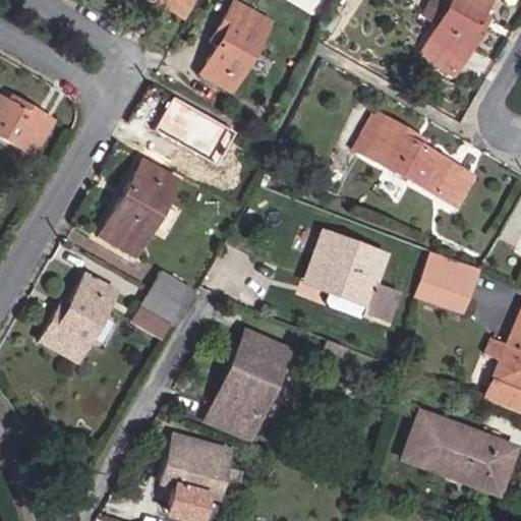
[(190,0),(151,0),(181,17),(190,0)]
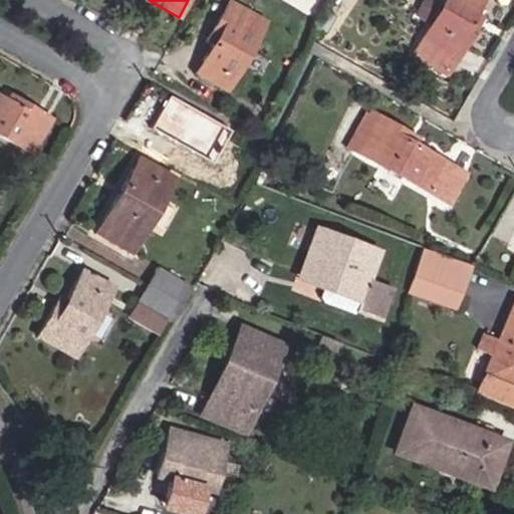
[(224,92),(265,21),(264,20),(263,22),(229,2),(230,1),(228,0),(205,42),(210,46),(194,75),(195,75),(195,74),(223,90),(223,91),(224,92)]
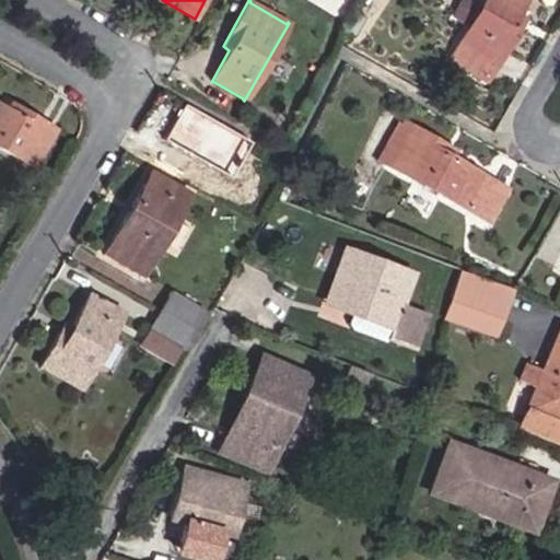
[(485,83),(521,19),(515,15),(523,0),(482,0),(447,62),(485,83)]
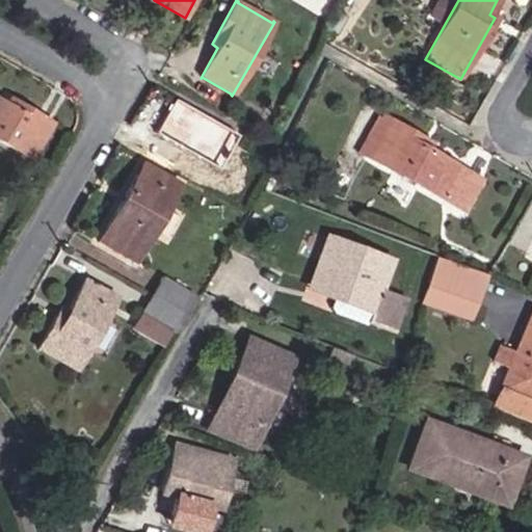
[(52,125),(6,98),(3,103),(0,101),(0,140),(32,159),(32,158),(31,157),(50,125),(52,126),(52,125)]
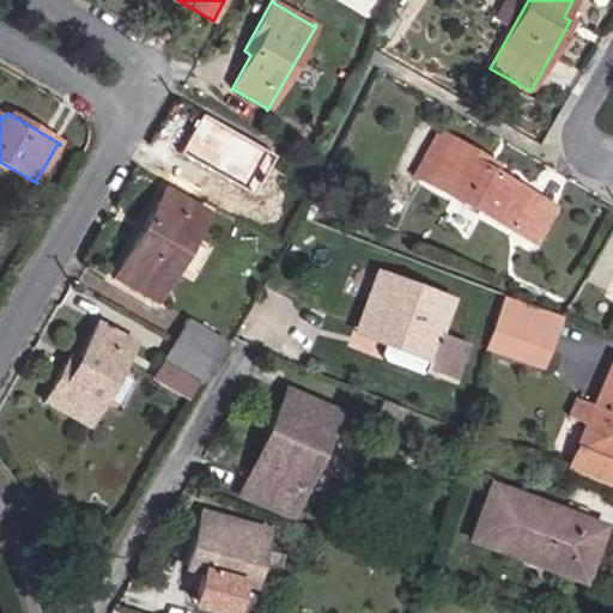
[(480,165),(469,159),(474,151),(437,131),(413,174),(520,236),(541,199),(480,165)]
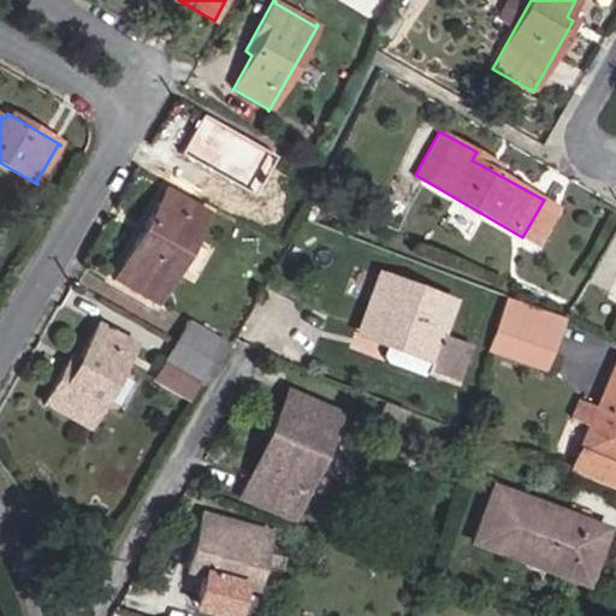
[(483,166),(486,158),(477,152),(472,160),(483,166)]
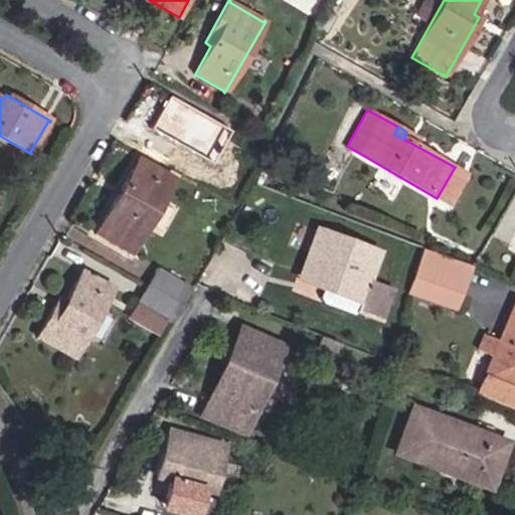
[(128,255),(173,176),(172,175),(171,177),(139,159),(141,157),(139,157),(94,235),(95,235),(96,234),(128,252),(127,254),(128,255)]
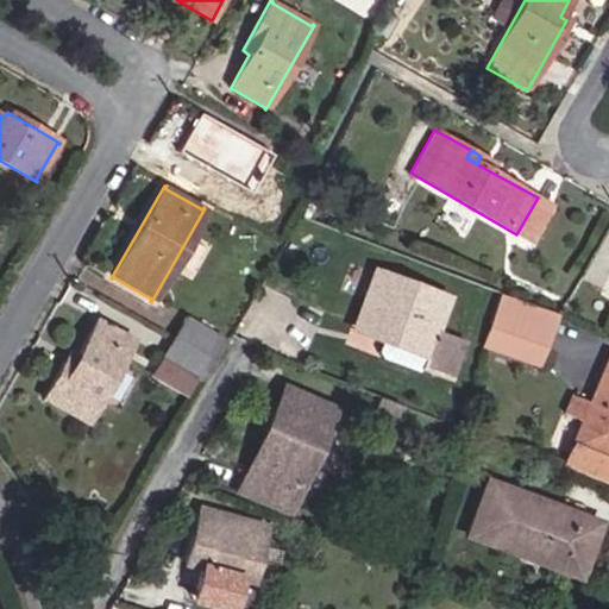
[(527,240),(548,203),(538,198),(516,234),(527,240)]
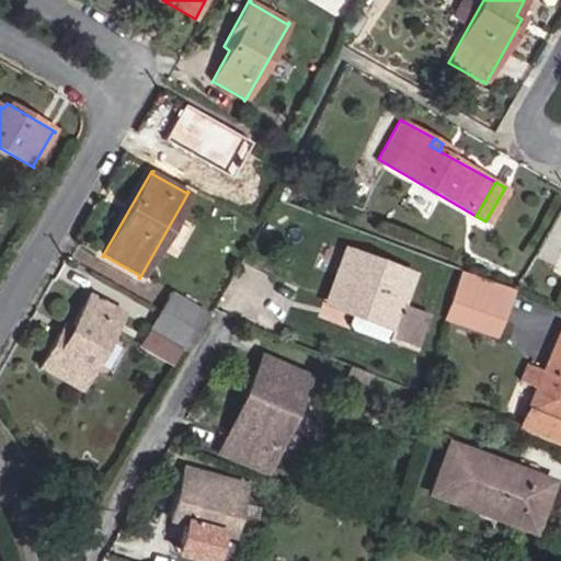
[(427,317),(400,306),(412,274),(344,249),(327,298),(353,309),(351,313),(347,324),(350,330),(385,343),(386,340),(415,350),(427,317)]
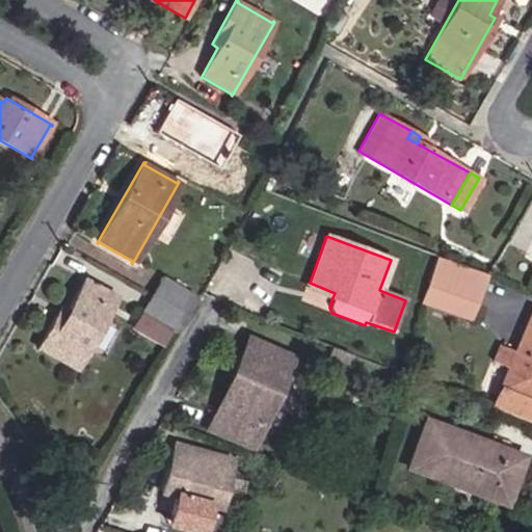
[(467,328),(485,272),(435,256),(420,311),(467,328)]
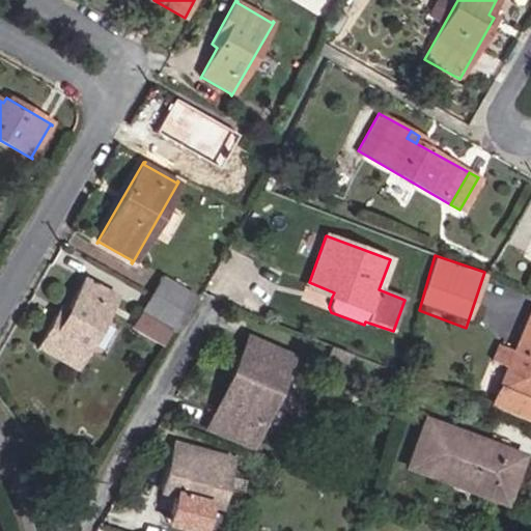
[(183,311),(193,295),(161,276),(151,294),(183,311)]
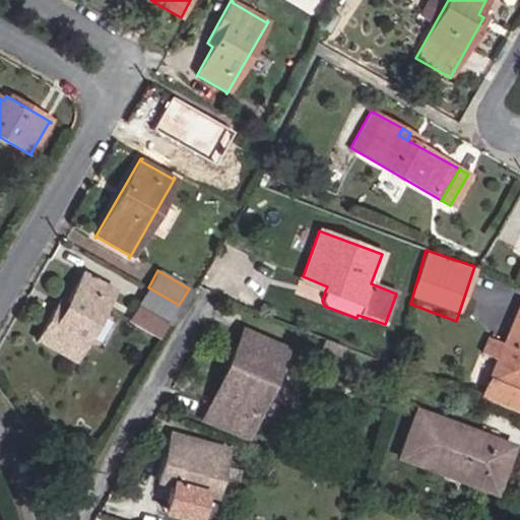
[(73,361),(113,287),(112,287),(112,288),(82,272),(83,271),(82,271),(66,301),(60,298),(36,341),(38,341),(39,339),(72,359),(71,361),(73,361)]
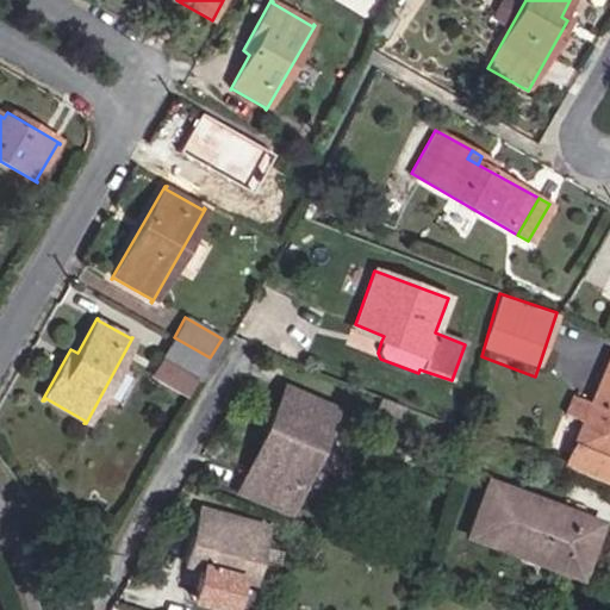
[(384,336),(355,324),(353,330),(381,341),(384,336)]
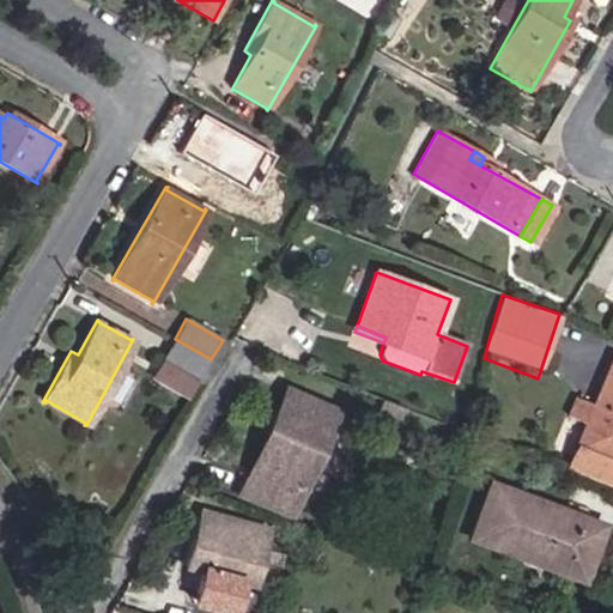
[(199,380),(211,359),(175,339),(162,358),(199,380)]
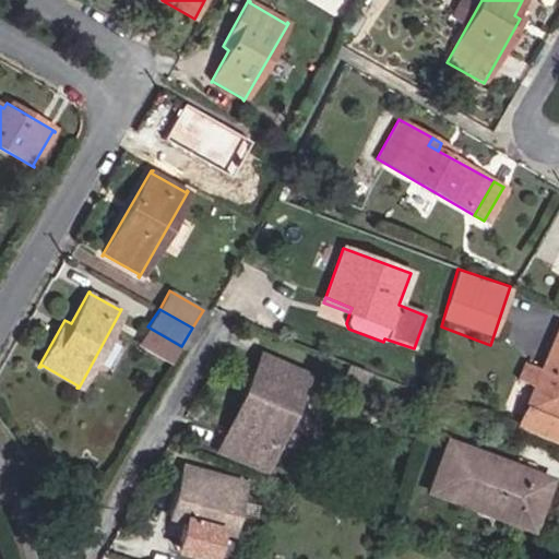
[(181,346),(147,326),(138,343),(171,363),(181,346)]
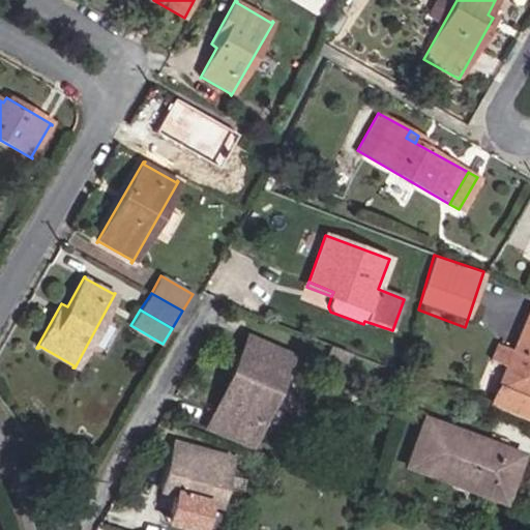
[(529,421),(529,310),(512,350),(497,343),(491,360),(505,366),(490,405),(529,421)]
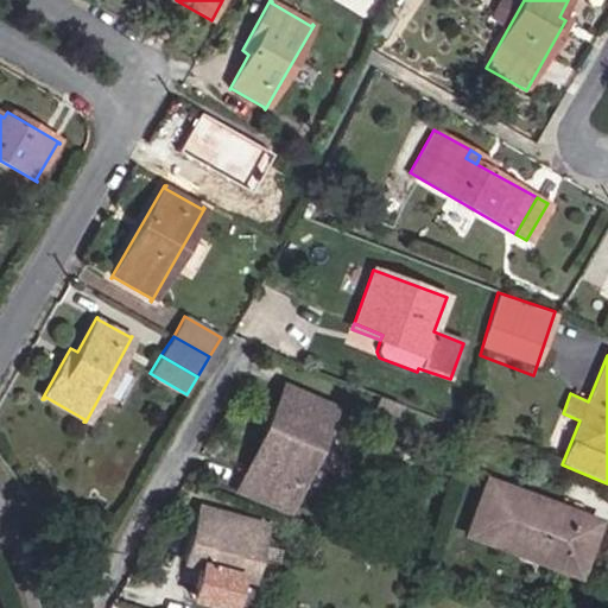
[(295,491),(330,410),(284,388),(248,469),(295,491)]
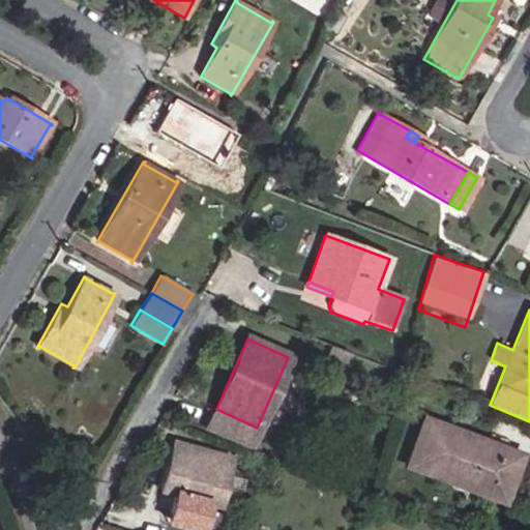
[(344,364),(348,354),(329,346),(324,356),(344,364)]
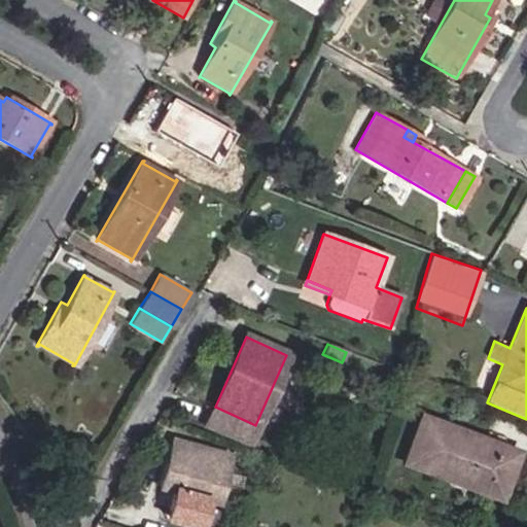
[(247,445),(255,425),(215,407),(206,428),(247,445)]
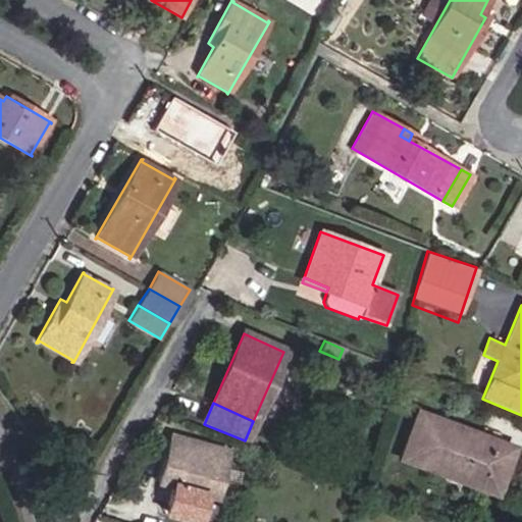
[(493,492),(511,449),(460,429),(459,432),(439,425),(440,422),(419,414),(402,458),(438,472),(440,467),(478,481),(476,486),(493,492)]
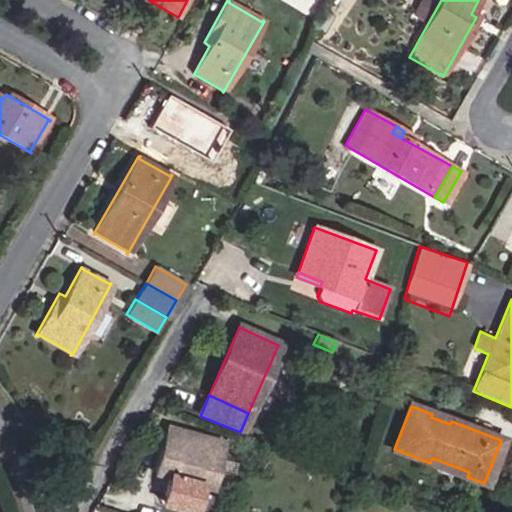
[(167,428),(155,473),(211,489),(223,442),(167,428)]
